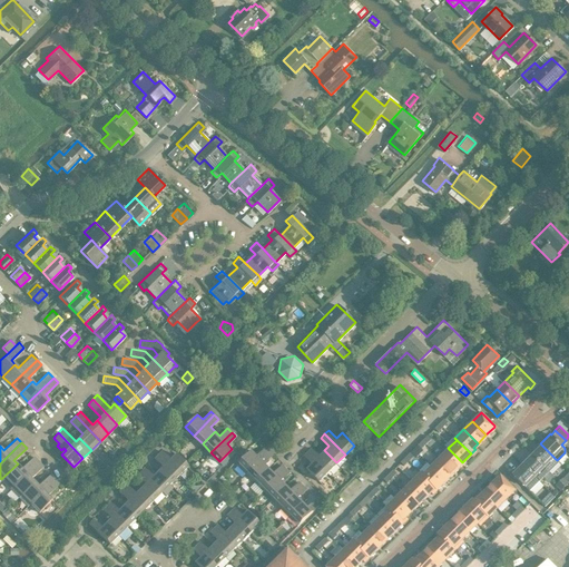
[(557,460),(552,456),(540,443),(531,453),(548,470),(557,460)]
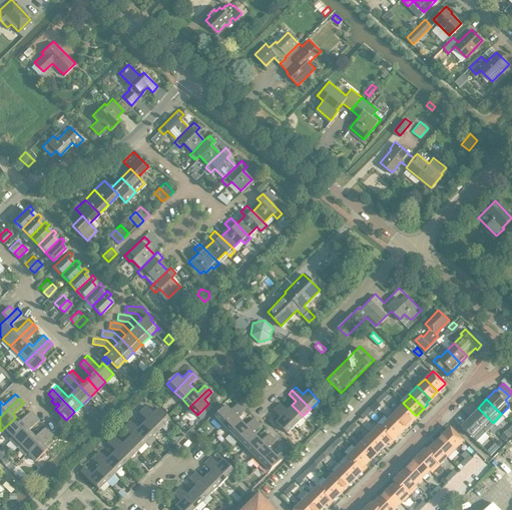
[(221,425),(241,405),(238,402),(231,409),(226,404),(213,417),(221,425)]
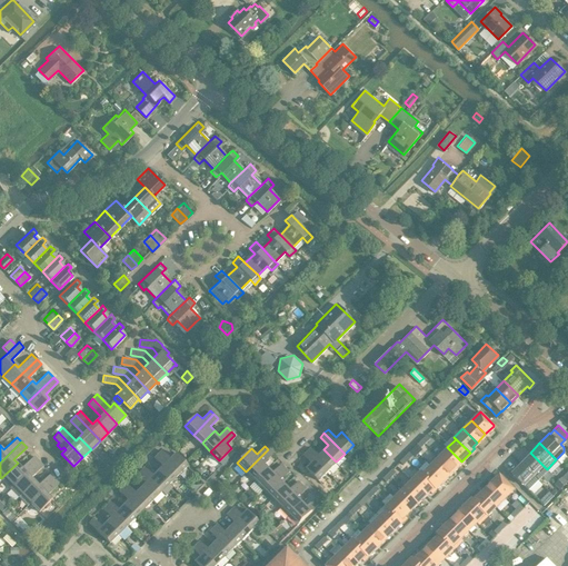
[(336,462),(324,449),(319,454),(311,446),(307,449),(327,470),(336,462)]
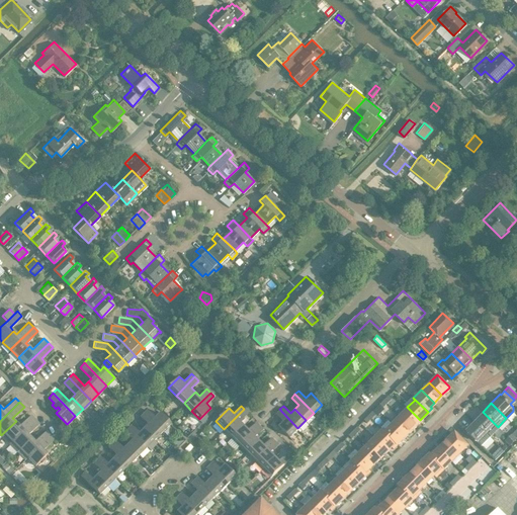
[(400,415),(412,428),(420,420),(407,407),(400,415)]
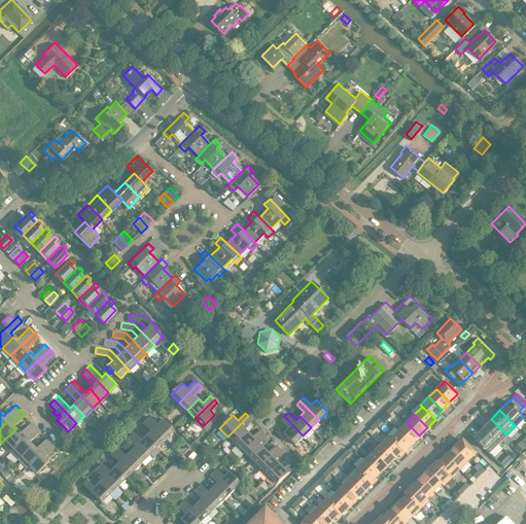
[(145,419),(164,438),(172,429),(162,418),(156,423),(149,416),(145,419)]
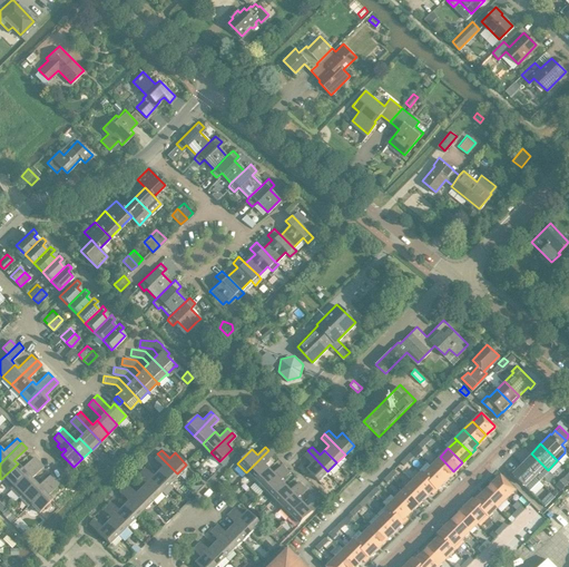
[(255,480),(268,467),(264,461),(273,453),(268,450),(246,472),(255,480)]
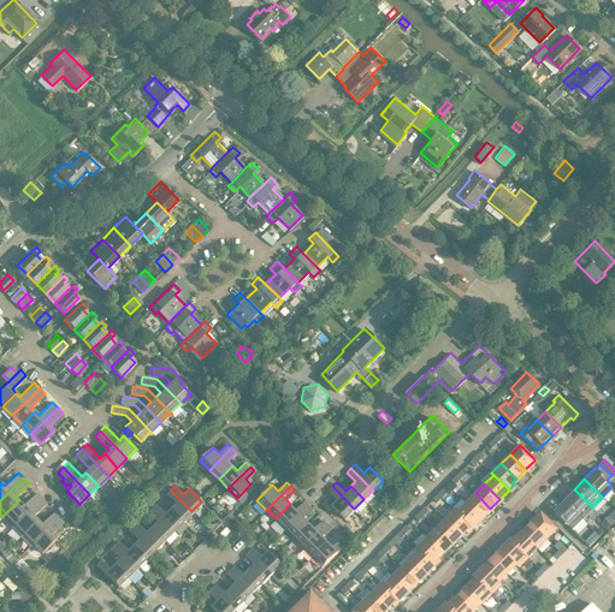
[(344,518),(354,509),(332,486),(329,491),(337,499),(331,505),(344,518)]
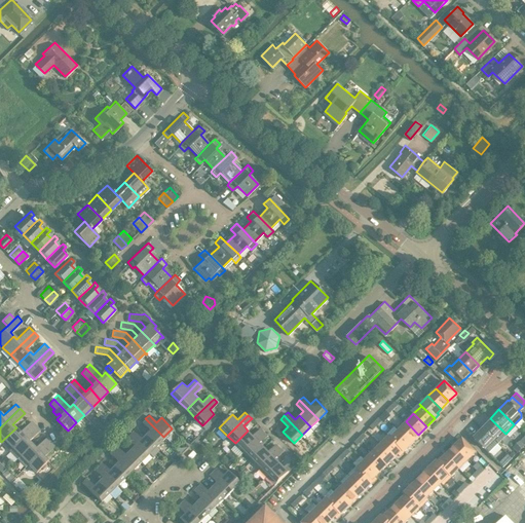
[(156,445),(163,437),(145,418),(142,421),(150,430),(145,434),(156,445)]
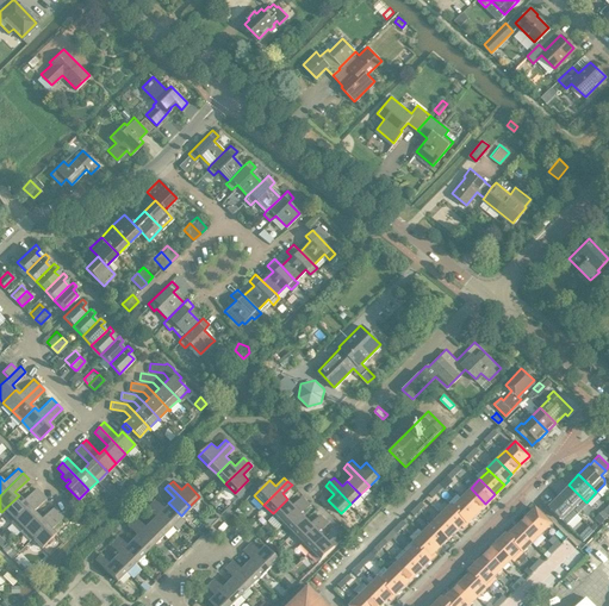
[(577,512),(586,503),(569,485),(558,494),(572,507),(577,512)]
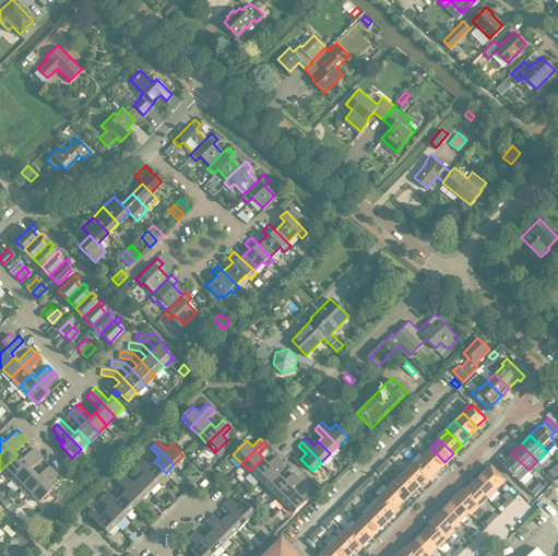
[(12,475),(37,451),(33,447),(21,459),(18,454),(4,466),(1,470),(10,478),(12,475)]
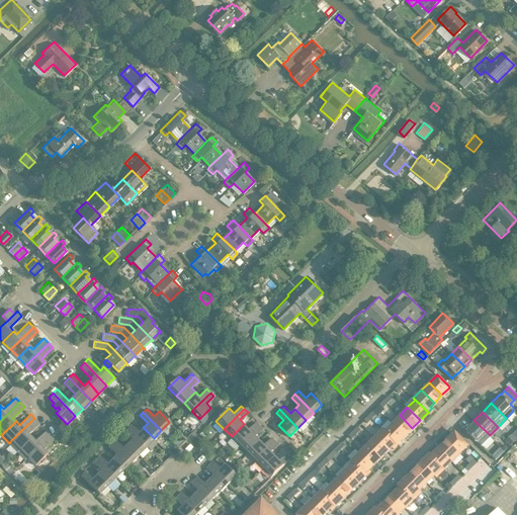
[(392,422),(405,435),(412,428),(400,415),(392,422)]
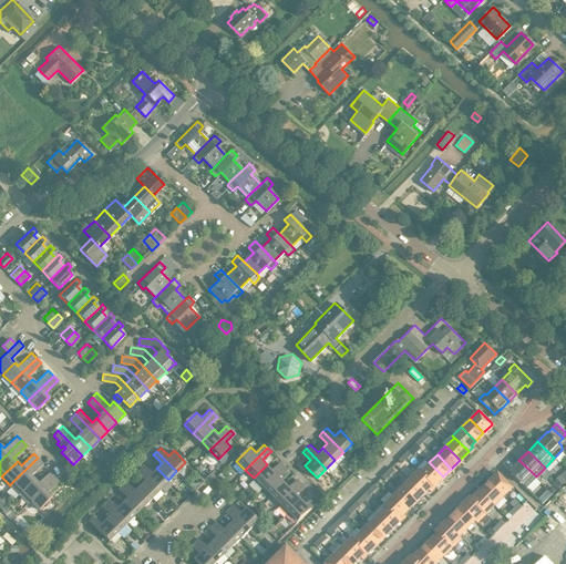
[(38,458),(12,482),(10,485),(18,494),(21,491),(34,479),(31,475),(43,462),(38,458)]
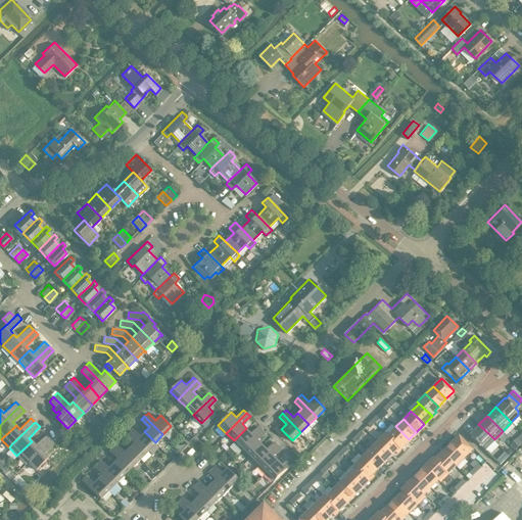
[(241,448),(263,428),(258,424),(251,432),(246,428),(234,440),(241,448)]
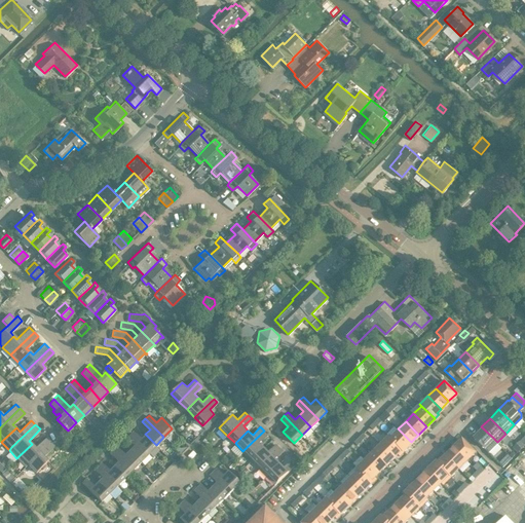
[(497,442),(493,438),(481,426),(473,436),(484,447),(488,451),(497,442)]
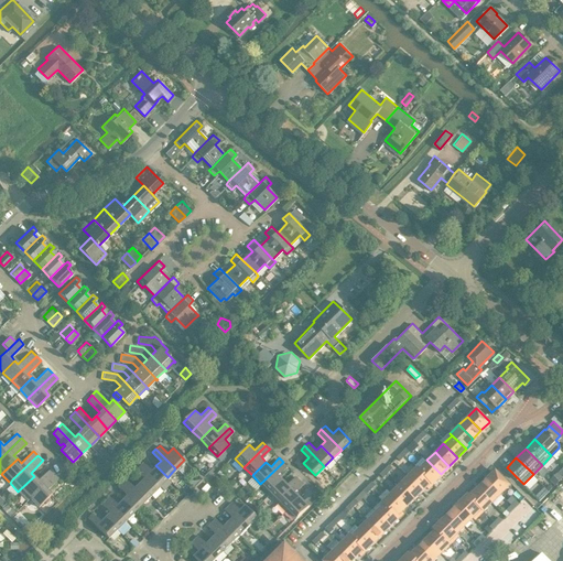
[(417,466),(432,483),(441,474),(426,460),(419,468),(417,466)]
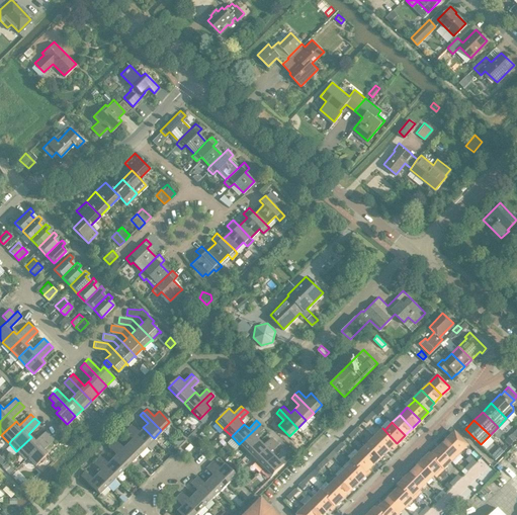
[(154,438),(143,427),(139,431),(131,424),(127,427),(146,445),(154,438)]
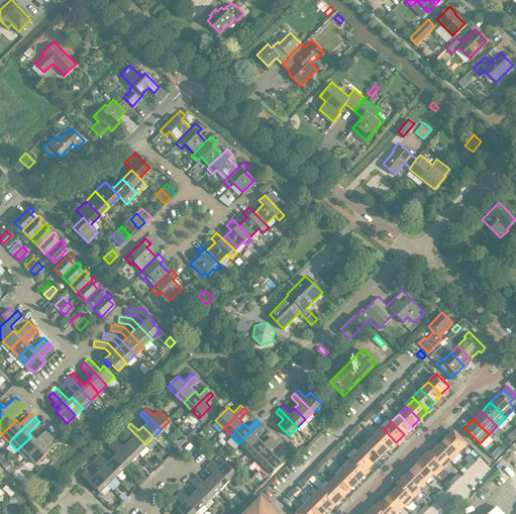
[(246,451),(260,438),(255,434),(263,426),(260,423),(238,443),(246,451)]
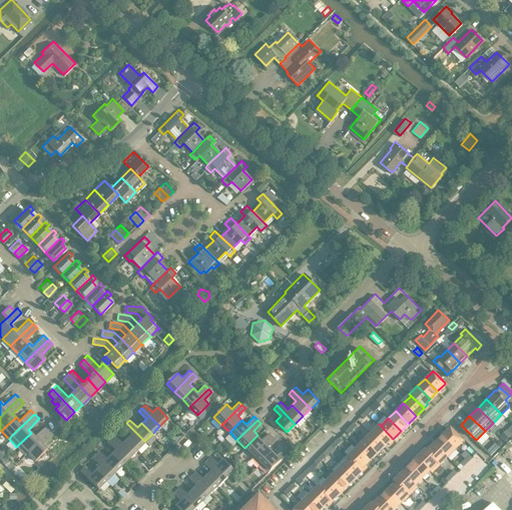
[(136,449),(144,441),(126,423),(123,426),(130,434),(126,439),(136,449)]
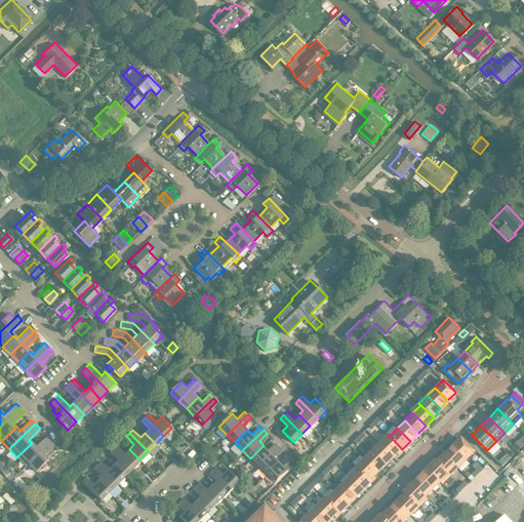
[(396,451),(398,453),(402,449),(388,434),(379,442),(393,455),(396,451)]
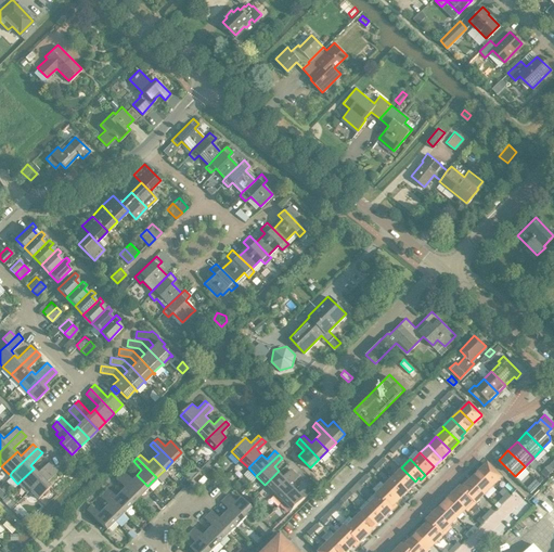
[(34,469),(17,484),(25,491),(28,488),(29,489),(53,464),(49,460),(37,472),(34,469)]
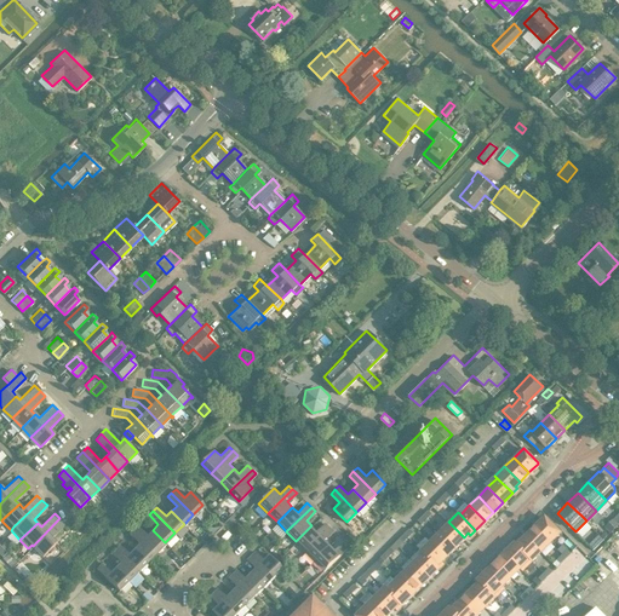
[(549,541),(559,531),(544,516),(534,525),(549,541)]
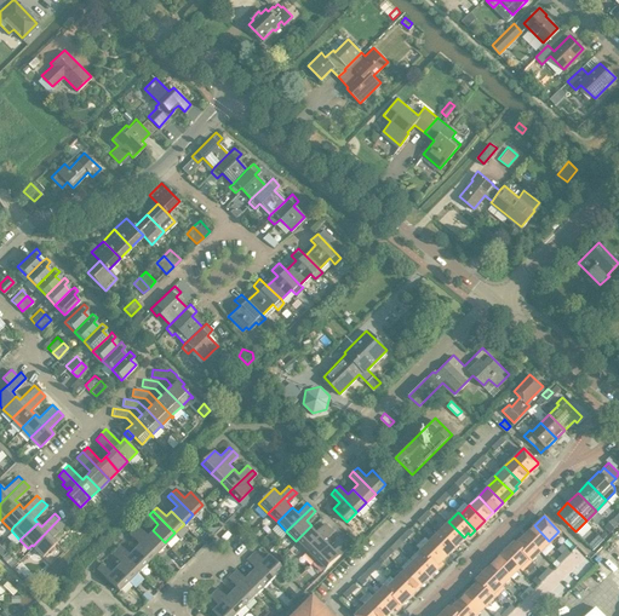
[(59,518),(33,546),(43,556),(56,542),(51,537),(66,524),(59,518)]
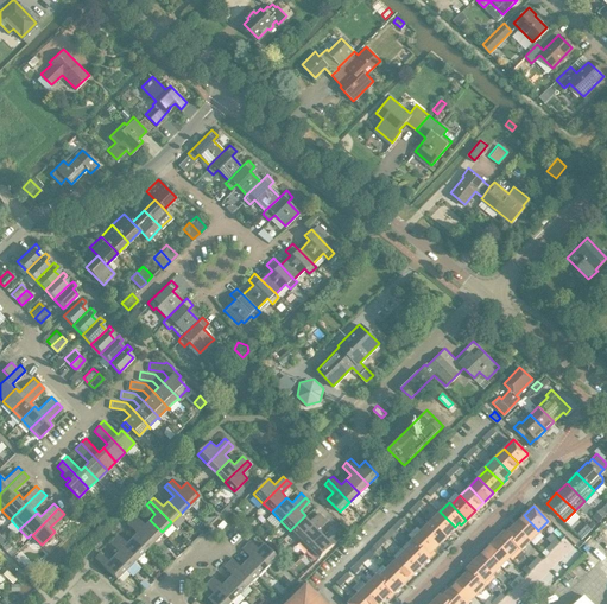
[(299,539),(323,515),(320,512),(310,520),(305,515),(290,531),(299,539)]
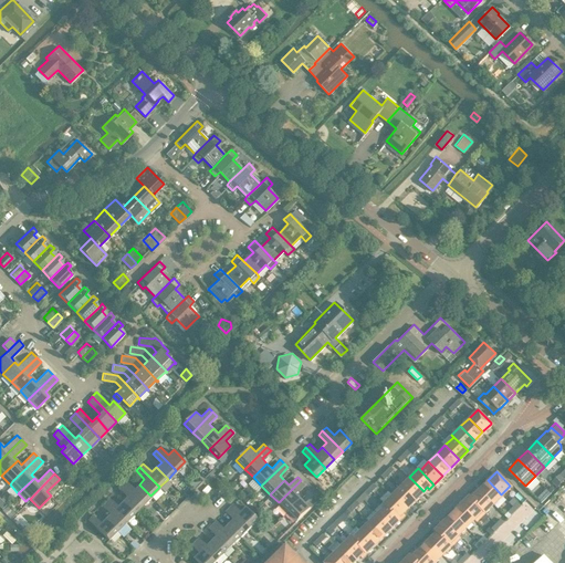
[(400,485),(415,499),(424,491),(409,477),(400,485)]
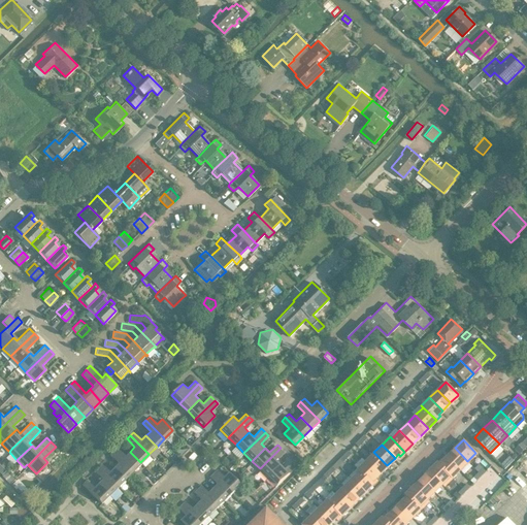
[(267,477),(281,463),(276,459),(284,451),(281,448),(260,468),(267,477)]
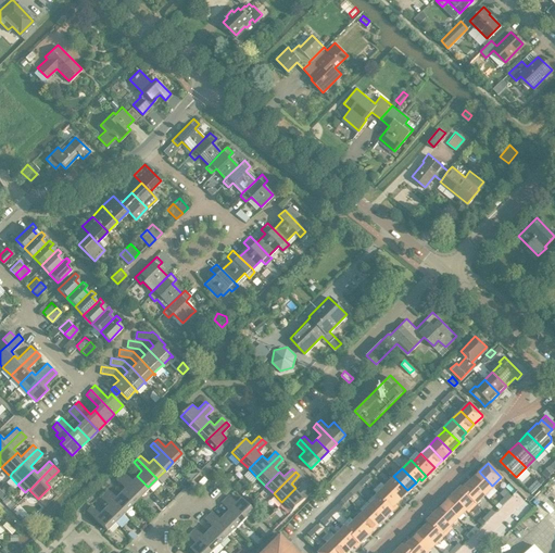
[(470,479),(484,493),(492,486),(479,472),(470,479)]
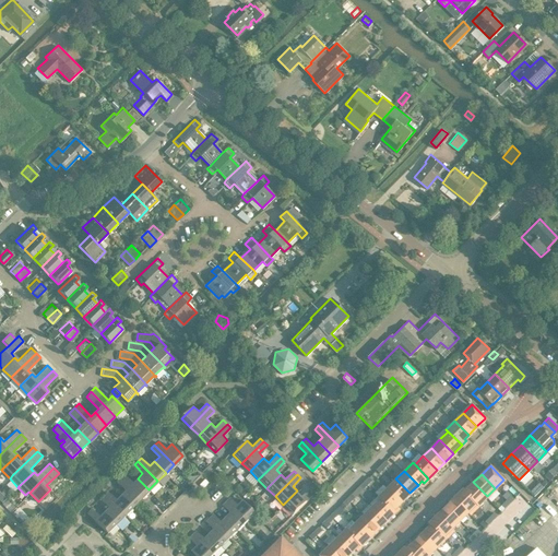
[(149,489),(138,478),(132,483),(125,475),(120,478),(140,498),(149,489)]
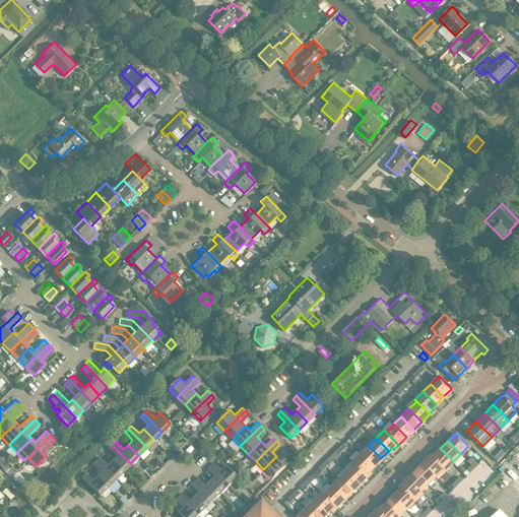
[(123,471),(130,463),(112,445),(109,448),(116,456),(112,460),(123,471)]
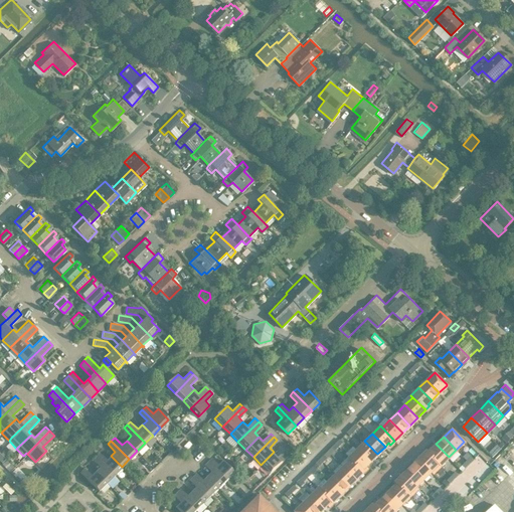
[(357,449),(369,462),(377,454),(364,441),(357,449)]
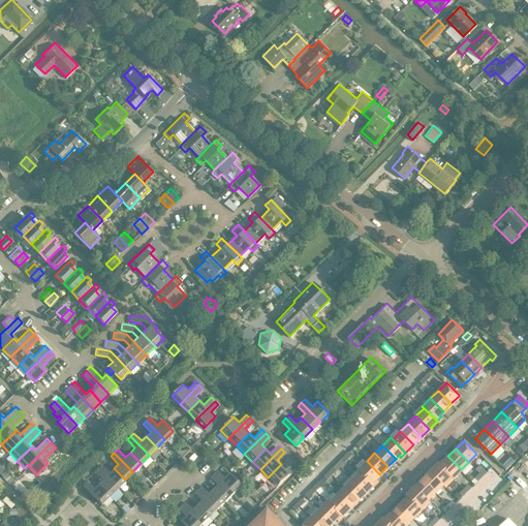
[(509,455),(500,463),(501,463),(505,468),(514,459),(509,455)]
